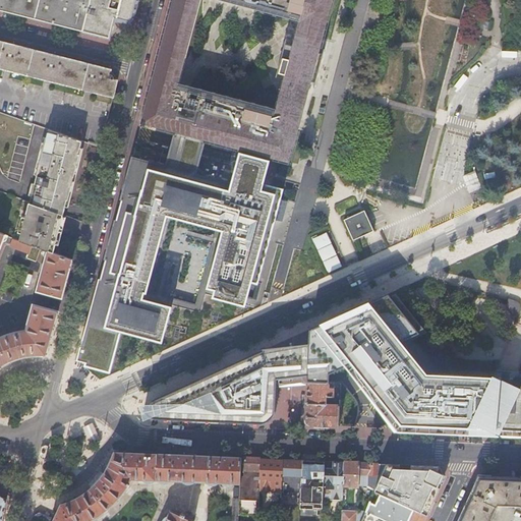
[(84,32),(93,0),(0,0),(0,9),(39,19),(73,29),(84,32)]
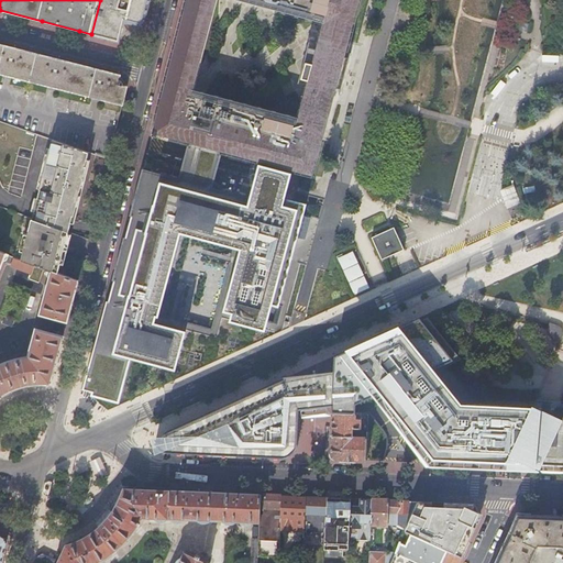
[(100,0),(91,34),(118,41),(122,23),(123,21),(133,24),(143,26),(148,0),(100,0)]
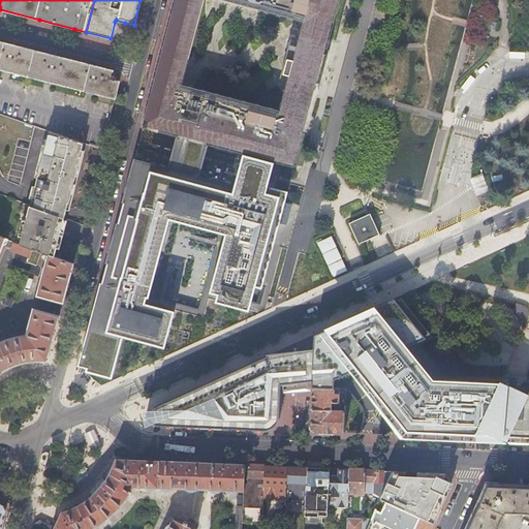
[(175,0),(143,125),(175,133),(207,142),(242,152),(273,159),(293,165),(338,0),(175,0)]
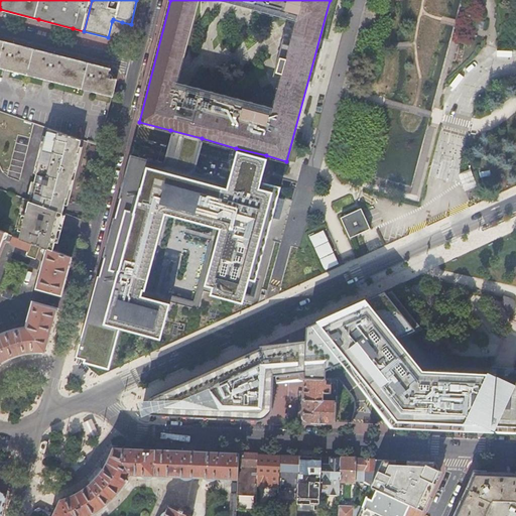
[(82,140),(100,146),(109,110),(112,98),(113,93),(117,80),(110,70),(24,47),(0,40),(0,111),(32,123),(48,128),(82,140)]
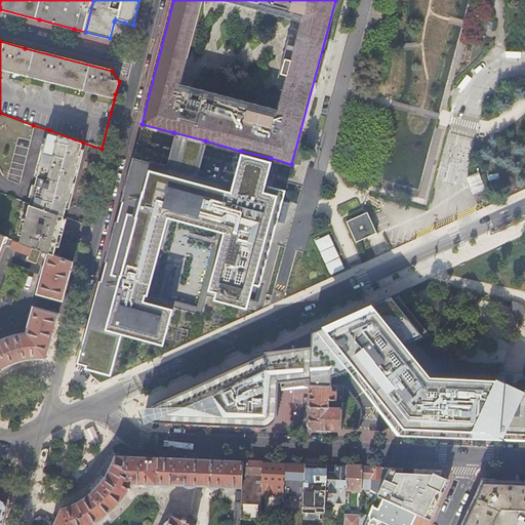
[(30,204),(64,216),(73,179),(83,143),(49,130),(30,204)]
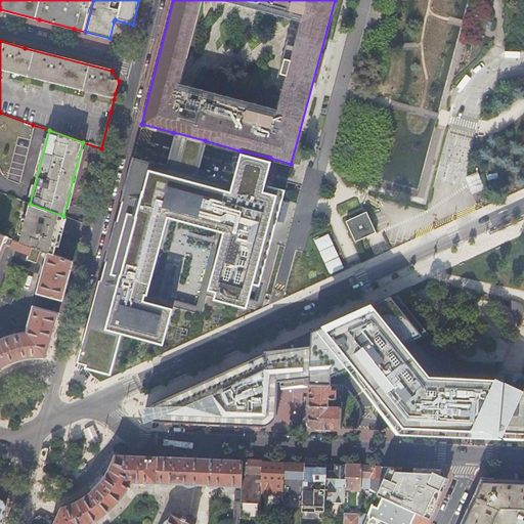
[(165,167),(132,158),(102,269),(80,350),(77,363),(76,366),(85,368),(84,373),(108,378),(119,339),(160,350),(173,307),(202,314),(207,297),(214,299),(212,305),(245,313),(251,288),(259,290),(281,195),(262,190),(270,158),(239,150),(230,184),(197,175),(205,140),(173,132),(171,143),(168,155),(165,167)]
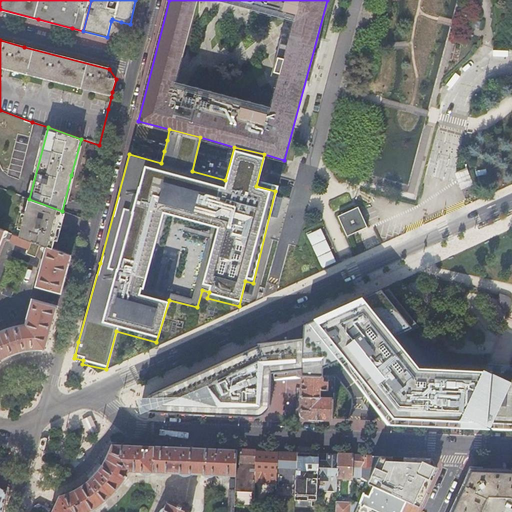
[(466,169),(455,173),(458,181),(462,192),(474,187),(466,169)]
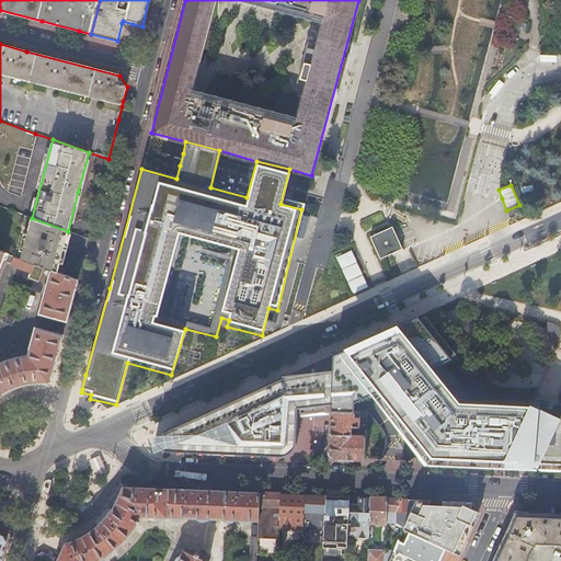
[(49,270),(57,273),(59,264),(63,251),(68,232),(68,231),(32,218),(24,215),(21,225),(29,228),(26,233),(22,251),(20,259),(49,270)]
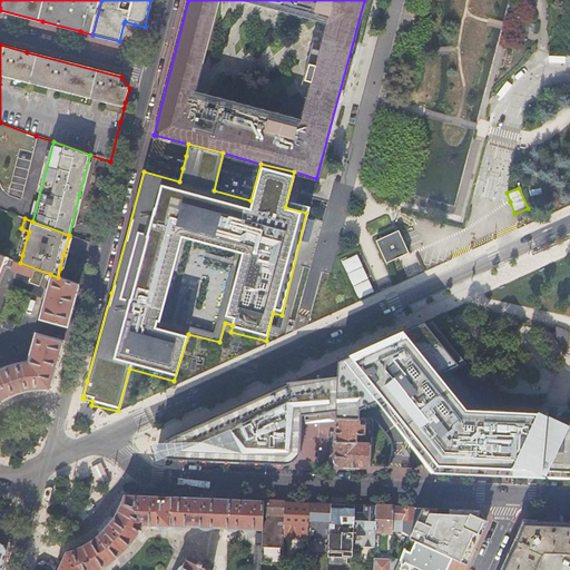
[(401,229),(377,241),(387,262),(389,262),(409,253),(410,252),(401,229)]
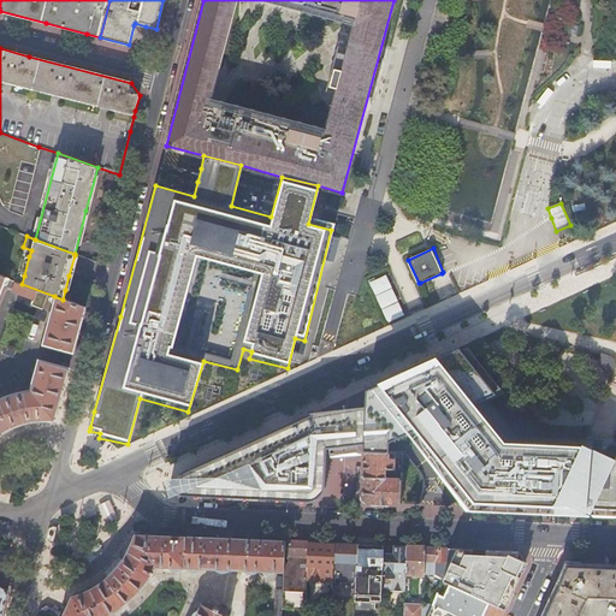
[(69,276),(65,290),(69,290),(73,274),(78,256),(75,255),(69,276)]
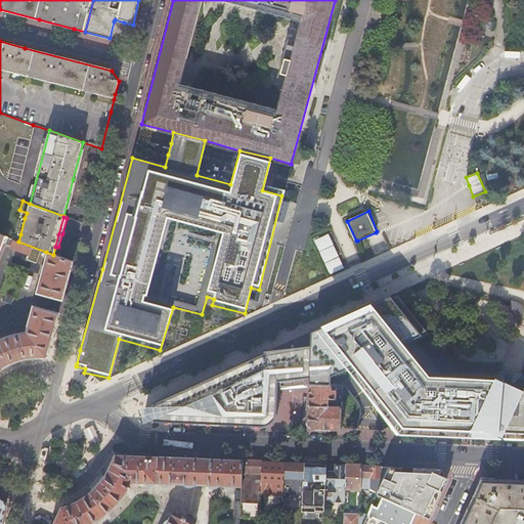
[(326,233),(312,239),(328,274),(342,268),(326,233)]
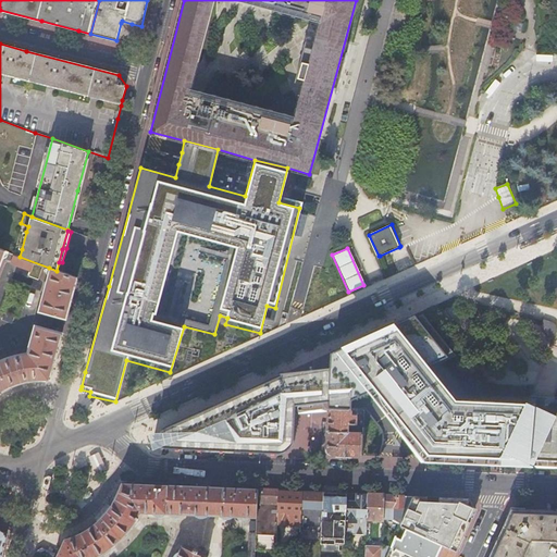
[(4,251),(1,261),(8,263),(7,264),(31,273),(28,276),(34,279),(38,280),(41,272),(47,274),(49,268),(20,257),(4,251)]
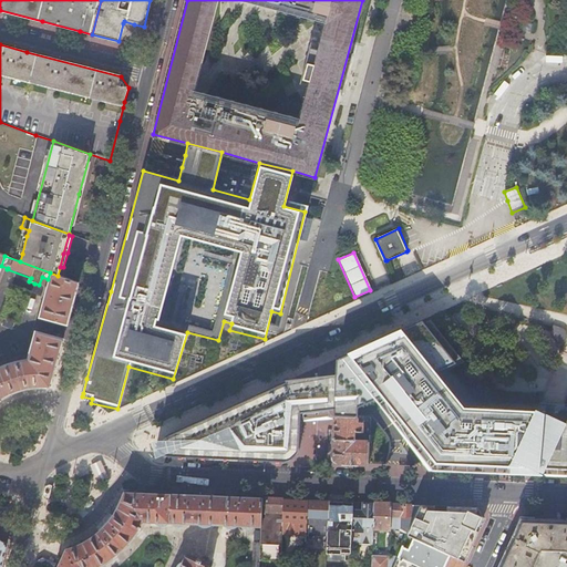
[(50,272),(48,279),(50,284),(41,317),(68,323),(78,284),(58,276),(50,272)]
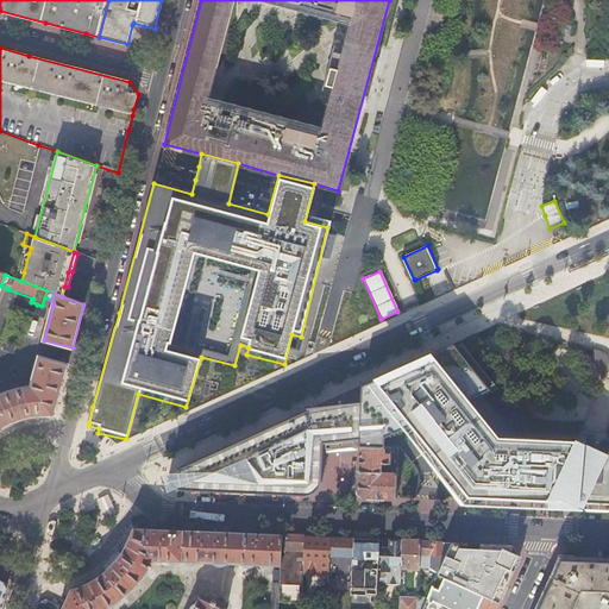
[(33,313),(13,306),(0,340),(8,343),(7,345),(17,349),(17,346),(22,347),(33,313)]
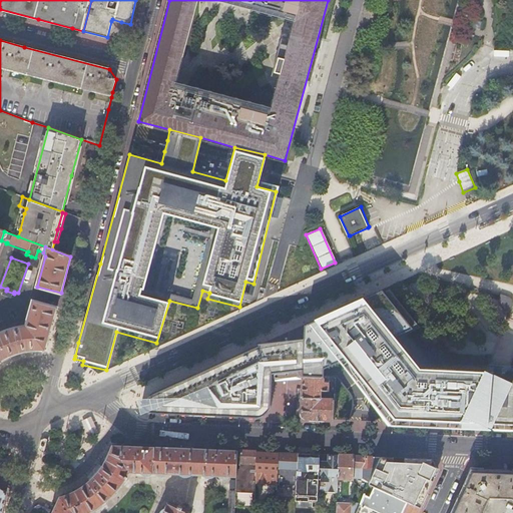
[(512,374),(506,372),(498,369),(499,367),(492,364),(425,362),(402,333),(412,329),(417,327),(422,325),(390,282),(385,284),(380,287),(369,291),(366,292),(361,295),(310,318),(305,320),(305,332),(304,338),(286,341),(263,344),(257,347),(219,364),(146,397),(141,399),(143,411),(146,411),(173,413),(262,417),(271,409),(273,375),(285,373),(303,370),(303,376),(324,377),(324,368),(342,360),(345,359),(381,407),(383,410),(385,412),(391,420),(393,423),(397,423),(462,426),(463,426),(479,427),(494,427),(494,426),(493,422),(505,423),(512,423),(512,374)]
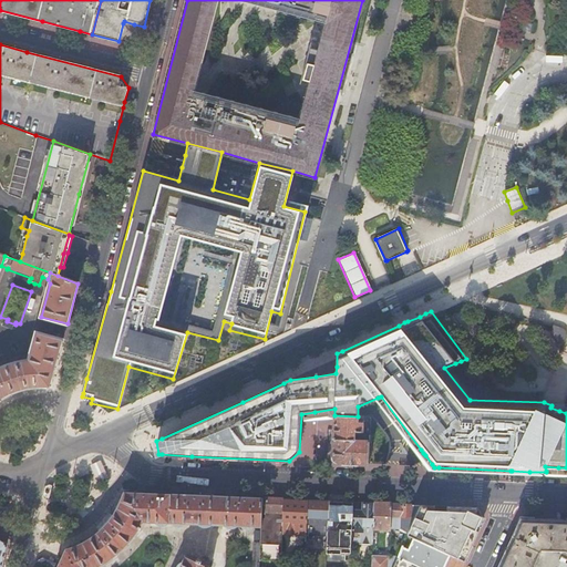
[(0,398),(0,399),(2,398),(4,397),(7,394),(9,393),(11,392),(13,392),(16,391),(19,390),(21,389),(23,389),(26,388),(28,388),(30,387),(33,387),(35,387),(38,387),(40,385),(43,385),(45,385),(48,385),(51,387),(63,339),(37,332),(29,360),(26,360),(22,361),(19,362),(16,362),(12,363),(9,364),(6,366),(2,367),(0,368),(0,398)]
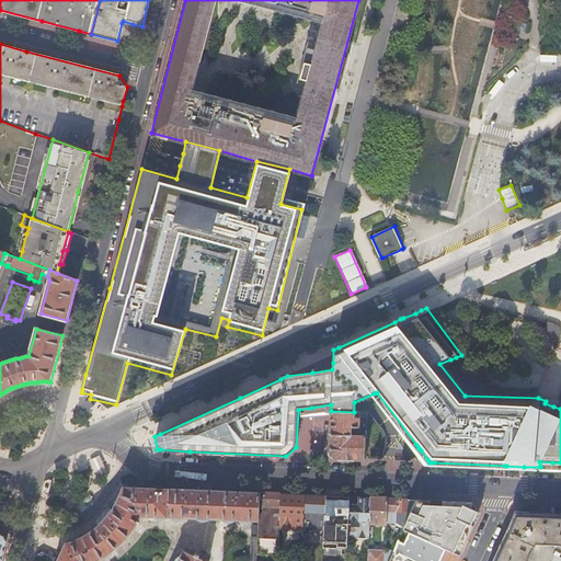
[(551,348),(559,350),(560,341),(560,336),(554,331),(545,331),(545,336),(551,348)]
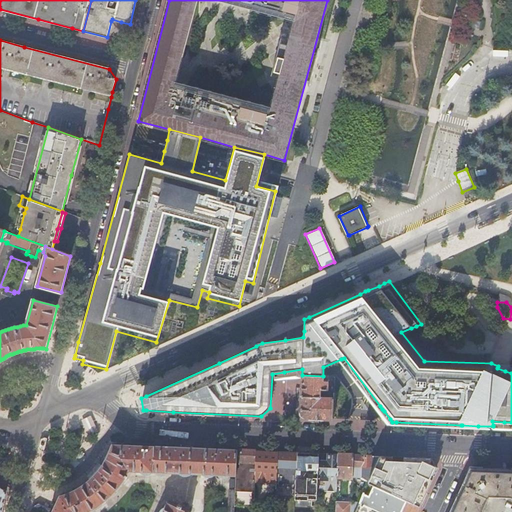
[(317,418),(338,419),(339,398),(329,396),(327,399),(326,403),(321,402),(321,397),(322,397),(322,396),(320,396),(320,390),(327,390),(328,381),(323,380),(323,376),(302,375),(301,385),(301,389),(300,412),(305,418),(317,418)]
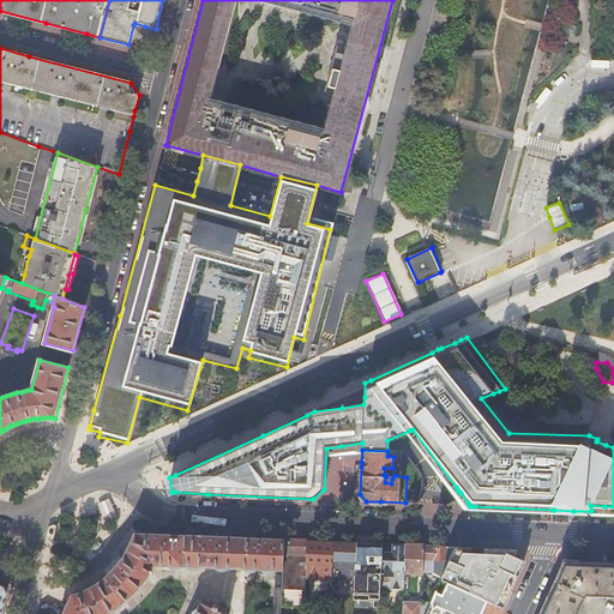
[(354,500),(366,501),(360,494),(361,467),(356,467),(354,500)]
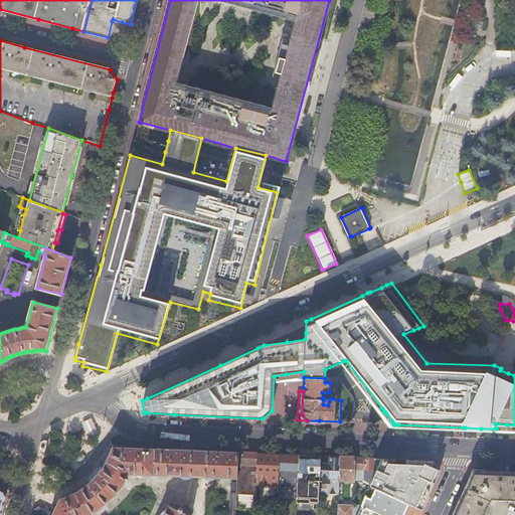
[(44,447),(45,441),(42,441),(39,442),(37,450),(39,453),(42,453),(44,447)]
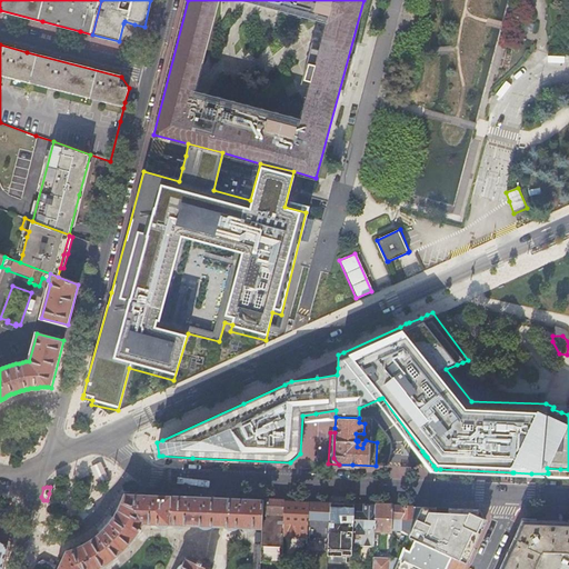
[(169,526),(169,525),(170,497),(140,495),(127,495),(126,499),(122,506),(117,516),(115,519),(109,526),(106,530),(102,532),(93,539),(90,541),(80,547),(75,548),(67,551),(65,557),(59,567),(46,561),(39,558),(36,568),(98,568),(103,567),(120,555),(135,540),(146,523),(159,523),(159,525),(160,526),(162,526),(165,527),(166,526),(168,526),(169,526)]
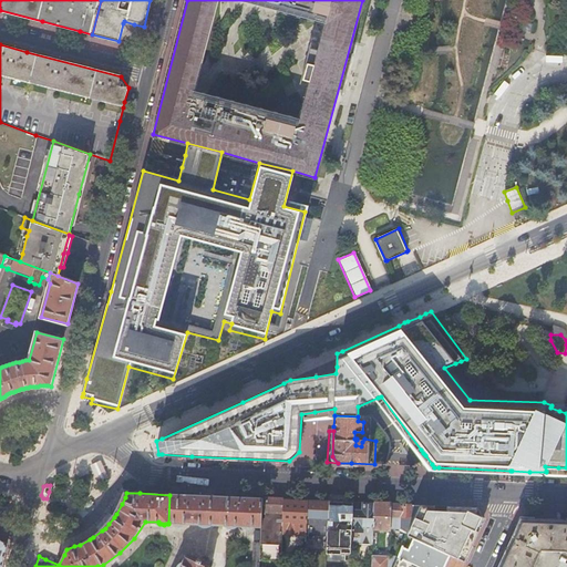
[(169,495),(168,523),(175,523),(175,524),(176,524),(178,525),(179,525),(182,525),(183,525),(185,525),(186,524),(186,523),(200,524),(200,525),(203,526),(204,526),(206,526),(208,526),(210,526),(212,525),(212,524),(227,525),(227,526),(228,527),(230,527),(232,528),(234,527),(236,527),(237,527),(237,525),(244,526),(244,528),(246,528),(247,528),(249,528),(251,528),(253,528),(254,528),(255,526),(263,526),(264,498),(220,496),(209,496),(169,495)]
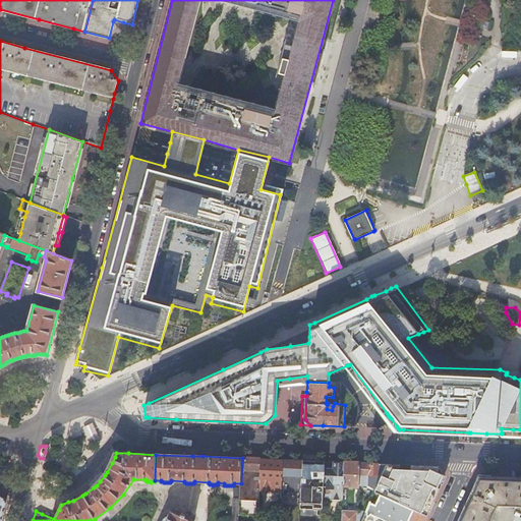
[(242,458),(241,483),(240,499),(239,515),(259,516),(261,489),(261,479),(262,459),(259,459),(256,459),(242,458)]
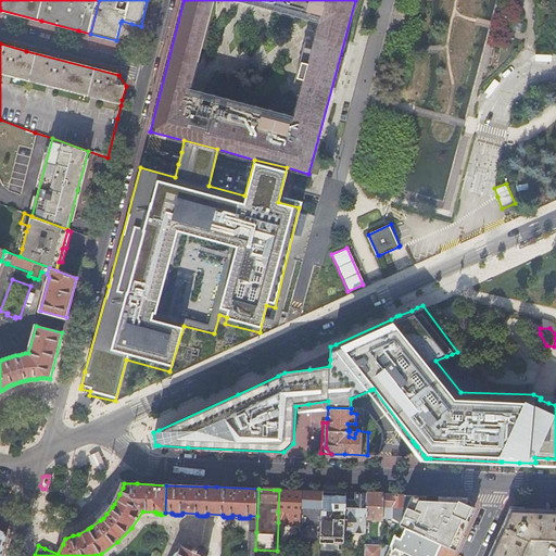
[(290,522),(301,523),(302,491),(285,490),(279,490),(278,512),(278,522),(281,522),(280,525),(290,525),(290,522)]
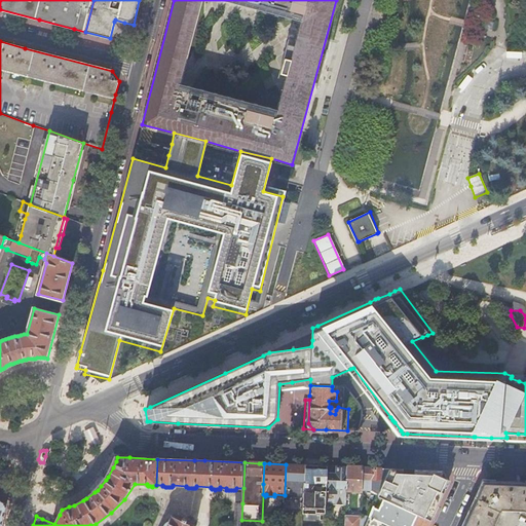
[(285,496),(305,497),(306,465),(290,464),(286,464),(285,495),(285,496)]
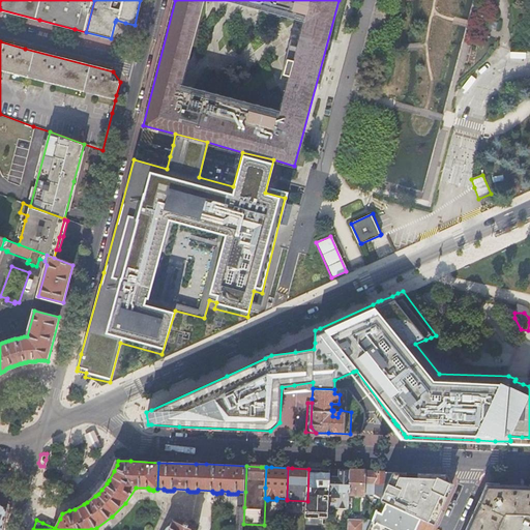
[(327,477),(326,507),(330,508),(349,508),(349,505),(351,471),(341,470),(340,478),(337,477),(327,477)]
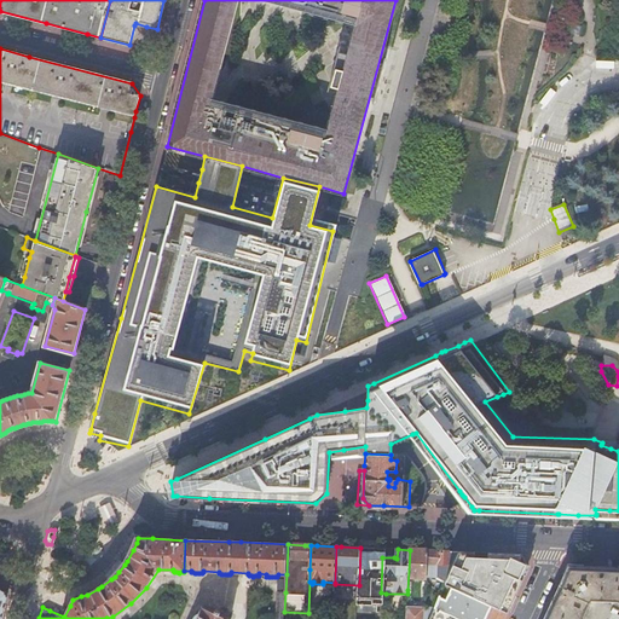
[(414,550),(410,550),(408,590),(412,591),(414,585),(410,582),(411,577),(427,577),(428,550),(421,550),(414,550)]
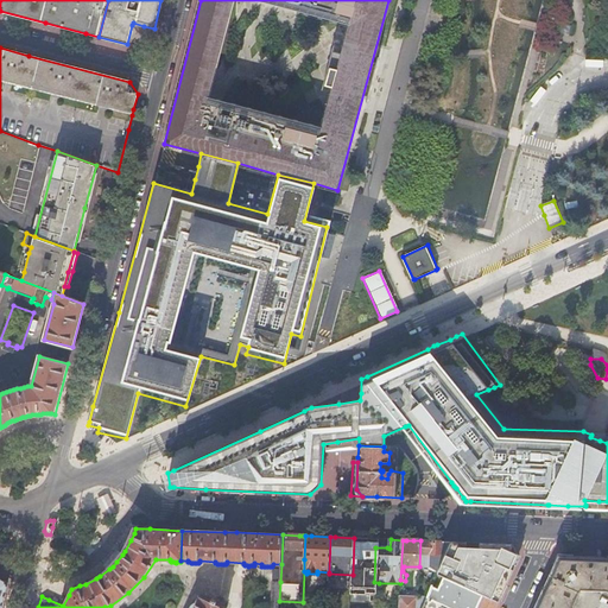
[(443,542),(420,540),(419,567),(429,568),(437,574),(450,543),(443,542)]
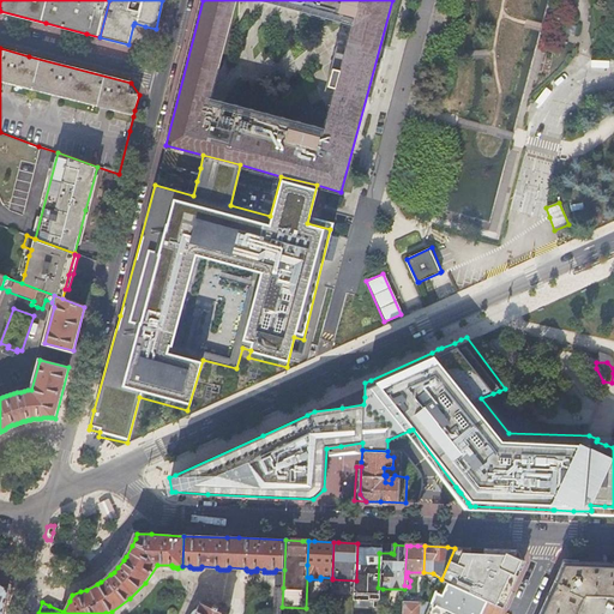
[(455,548),(441,579),(504,608),(521,573),(517,572),(518,569),(523,560),(517,557),(517,551),(486,549),(485,555),(485,559),(471,558),(471,555),(471,548),(455,548)]
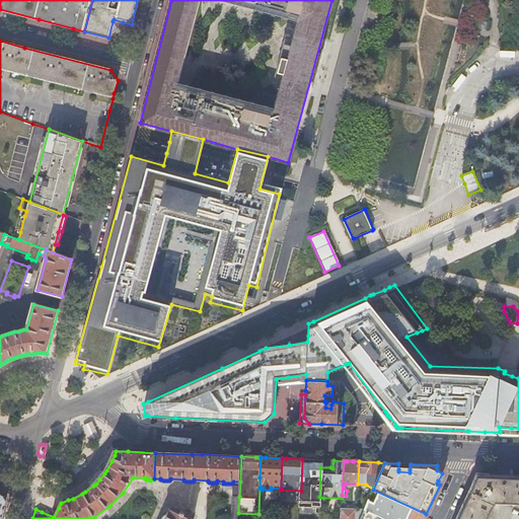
[(518,475),(494,475),(477,474),(456,518),(487,518),(494,504),(497,503),(518,505),(518,475)]
